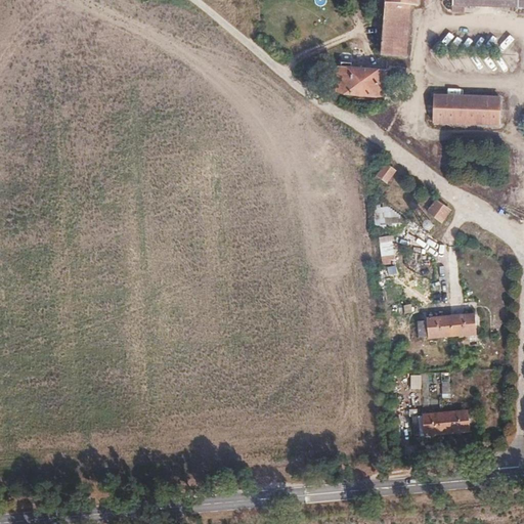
[(385,0),(381,54),(405,56),(409,5),(418,5),(418,0),(385,0)]
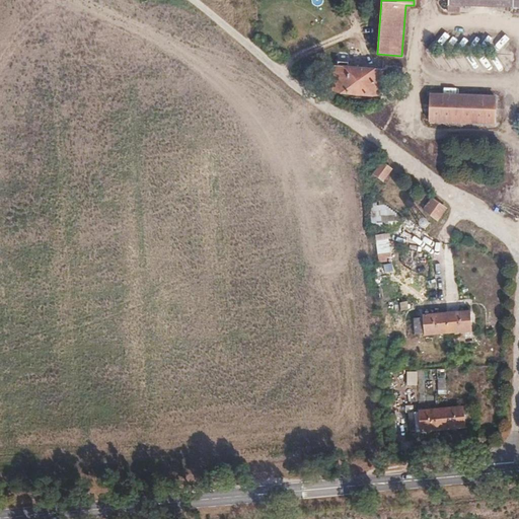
[(518,0),(448,0),(448,12),(459,12),(460,6),(518,7),(518,0)]
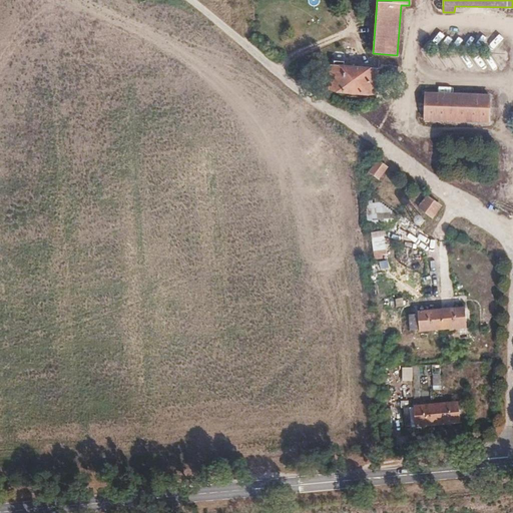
[(328,70),(332,70),(330,90),(343,92),(343,93),(363,94),(363,93),(377,94),(378,70),(344,67),(345,61),(335,60),(334,61),(329,63),(328,70)]
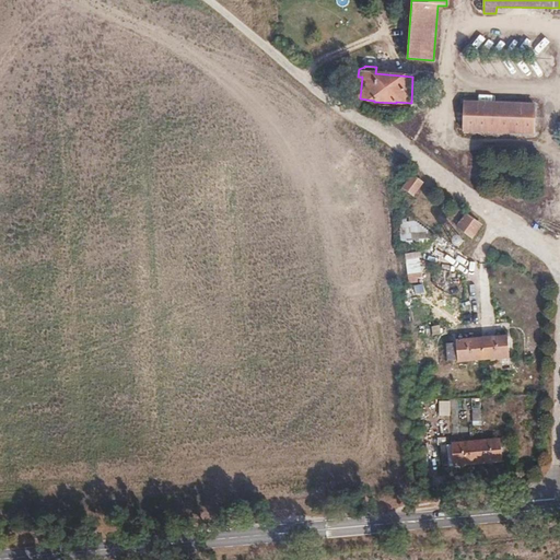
[(535,105),(465,102),(464,131),(534,133),(535,105)]
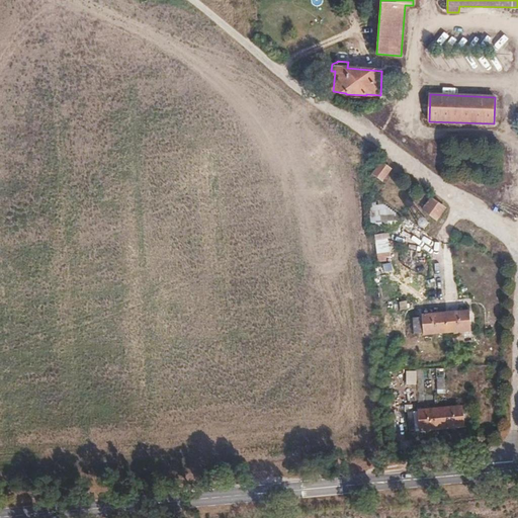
[(382,163),(373,176),(382,181),(392,169),(382,163)]
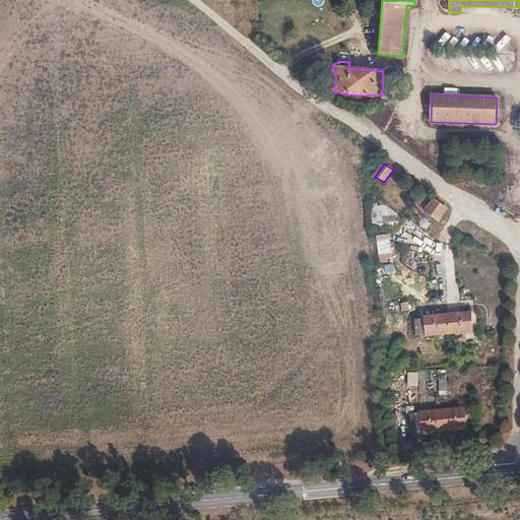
[(482,185),(480,192),(496,196),(498,189),(482,185)]
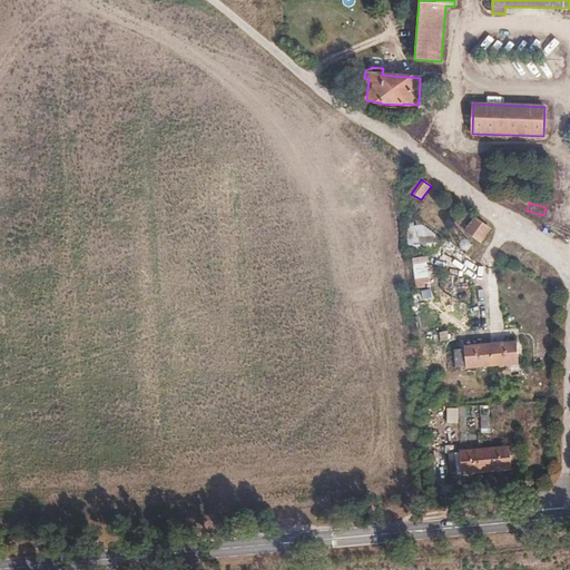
[(474,219),(465,232),(481,242),(490,229),(474,219)]
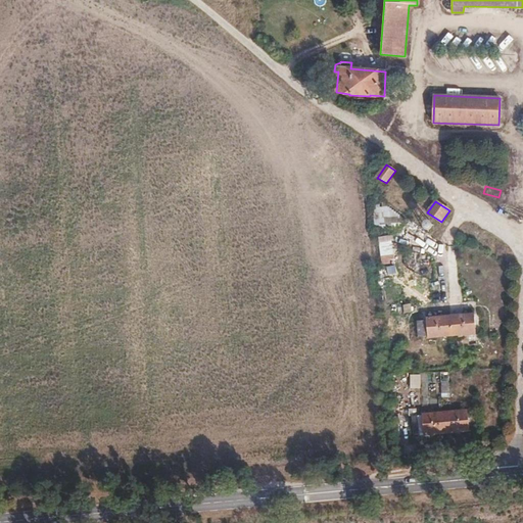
[(399,225),(400,207),(376,205),(375,224),(399,225)]
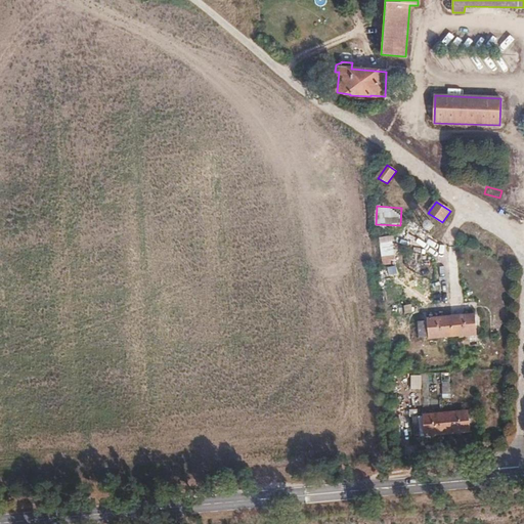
[(382,263),(396,263),(395,235),(381,236),(382,263)]
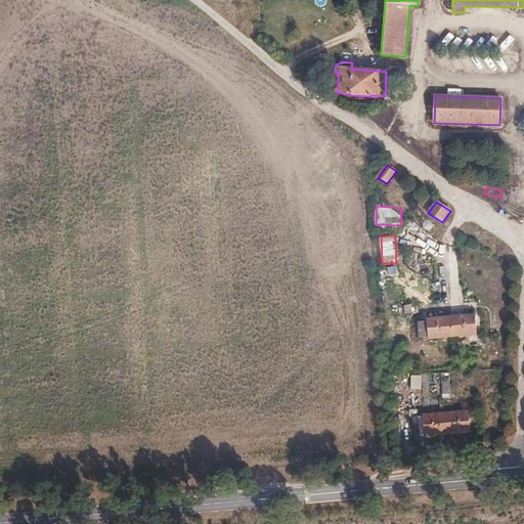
[(475,315),(428,319),(429,339),(477,335),(475,315)]
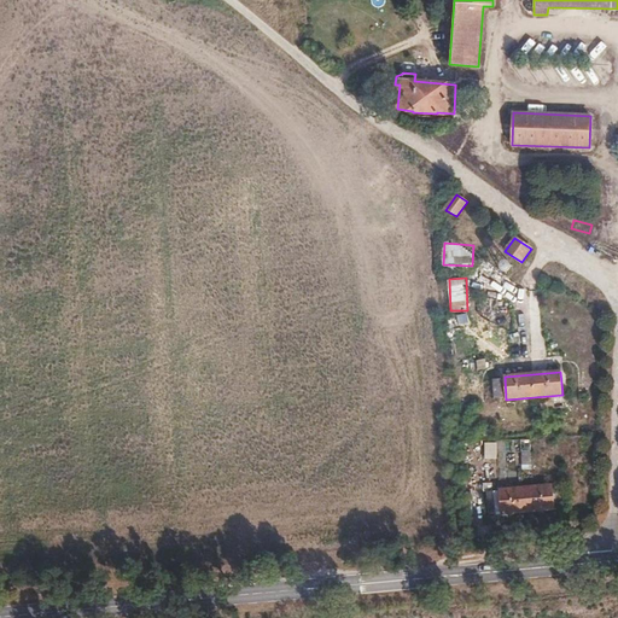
[(522,439),(523,470),(534,468),(532,439),(522,439)]
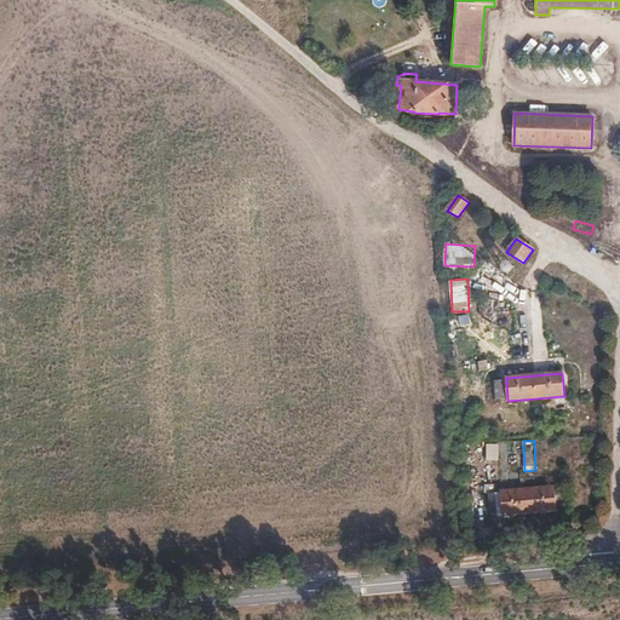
[(488,443),(488,460),(500,460),(500,443),(488,443)]
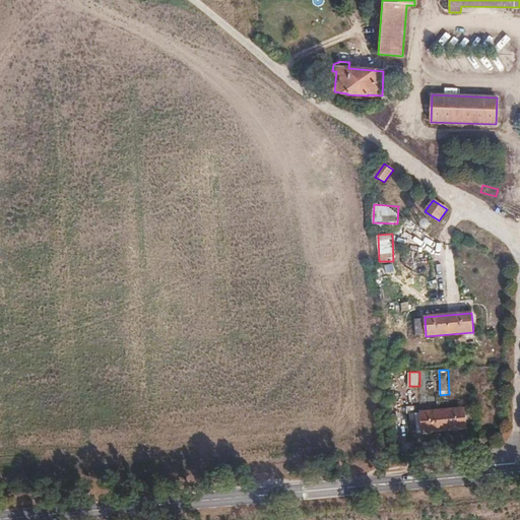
[(464,409),(416,415),(418,433),(466,428),(464,409)]
